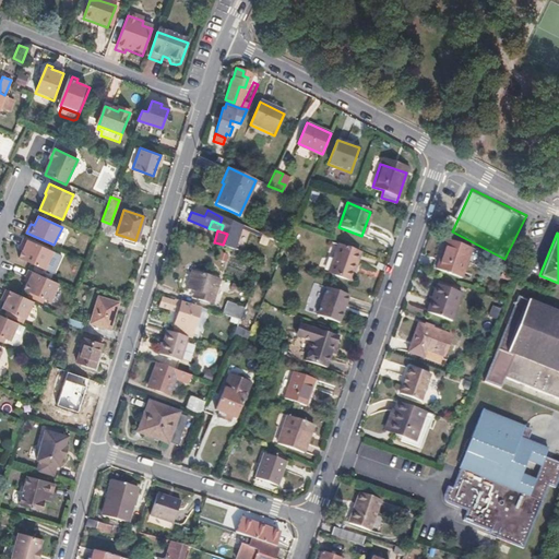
[(237,237),(227,234),(223,245),(233,248),(237,237)]
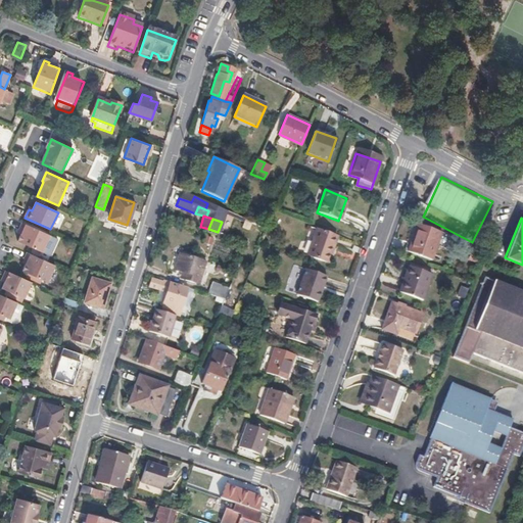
[(18,232),(21,234),(17,241),(42,252),(50,236),(22,223),(18,232)]
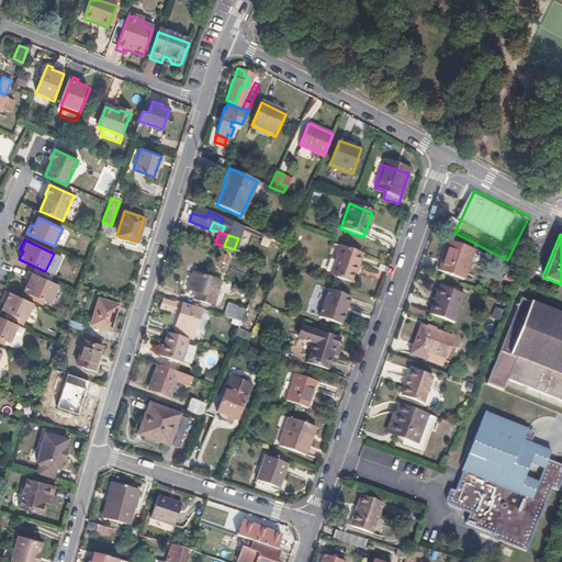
[(208,245),(197,242),(194,250),(205,254),(206,250),(208,245)]
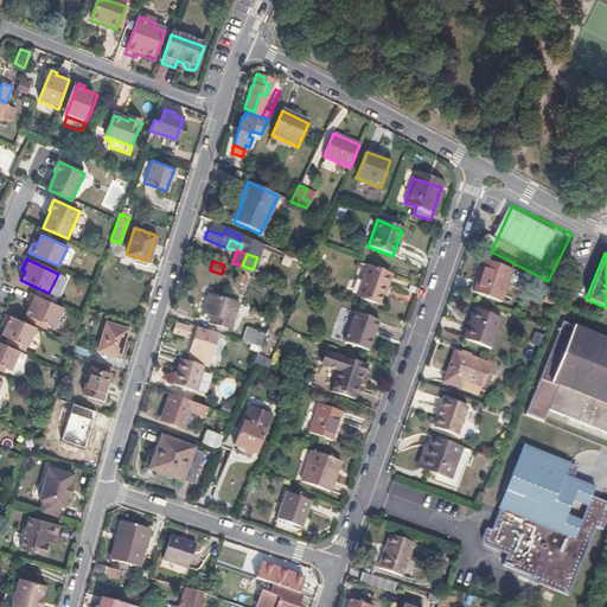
[(225,261),(224,264),(223,270),(231,273),(234,263),(232,263),(225,261)]
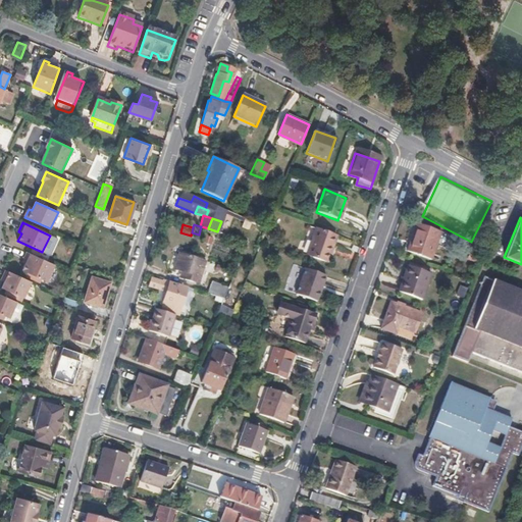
[(439,232),(416,224),(406,252),(430,260),(439,232)]
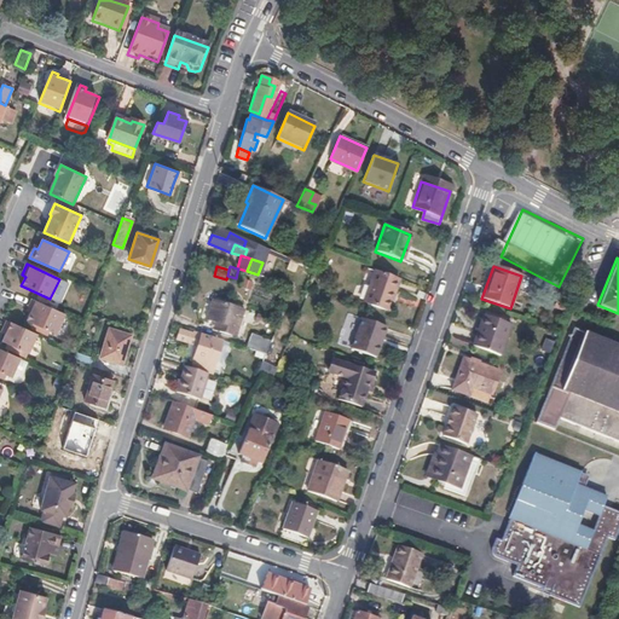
[(397,281),(374,271),(362,302),(385,311),(397,281)]
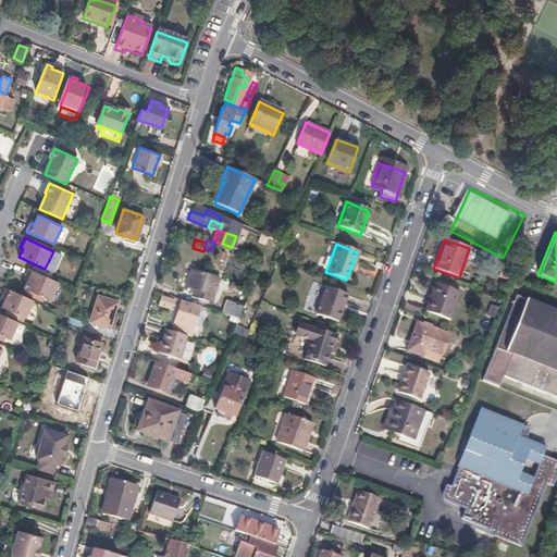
[(214,275),(187,267),(182,285),(194,289),(192,295),(207,300),(214,275)]
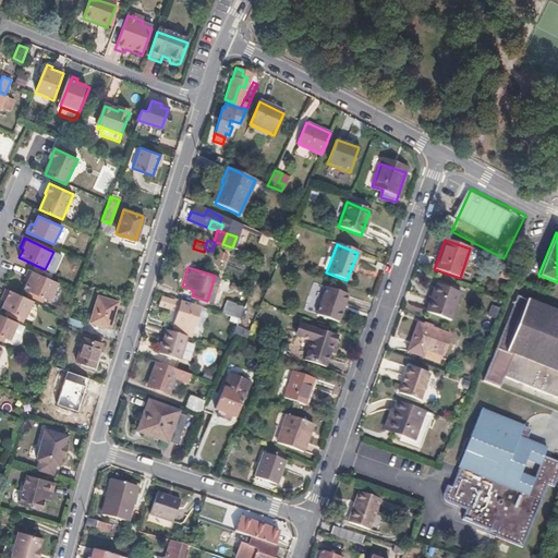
[(26,277),(31,279),(26,290),(50,301),(58,283),(29,270),(26,277)]
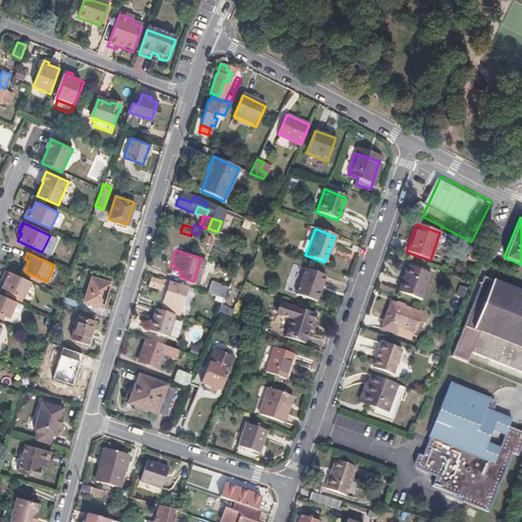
[(403,278),(405,279),(400,294),(421,301),(430,275),(407,266),(403,278)]
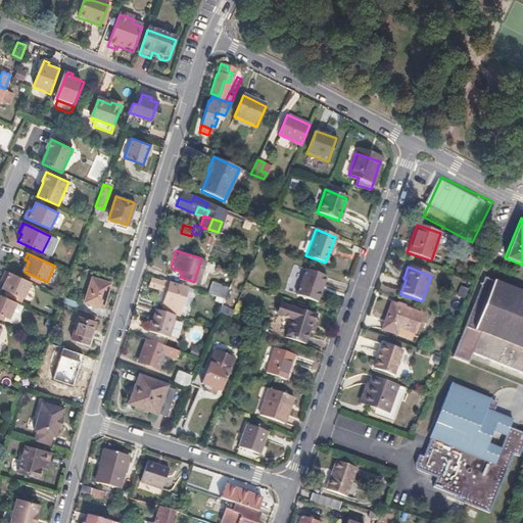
[(325,278),(304,270),(295,295),(316,303),(325,278)]
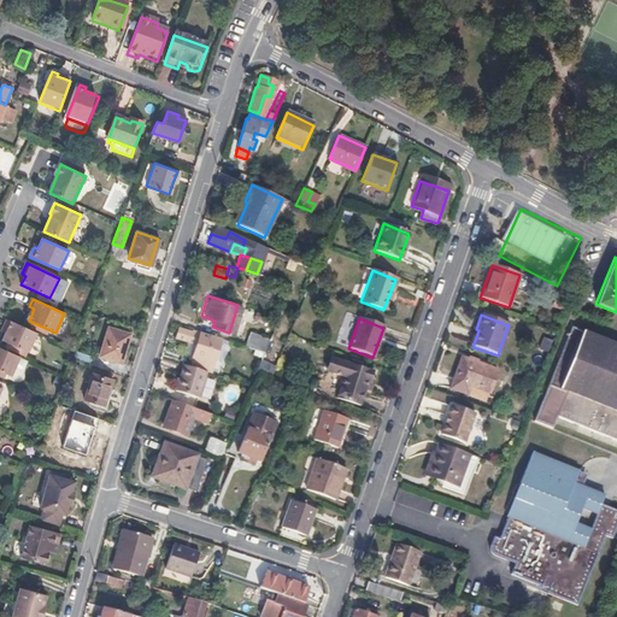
[(4,328),(9,330),(4,341),(31,353),(40,335),(7,319),(4,328)]
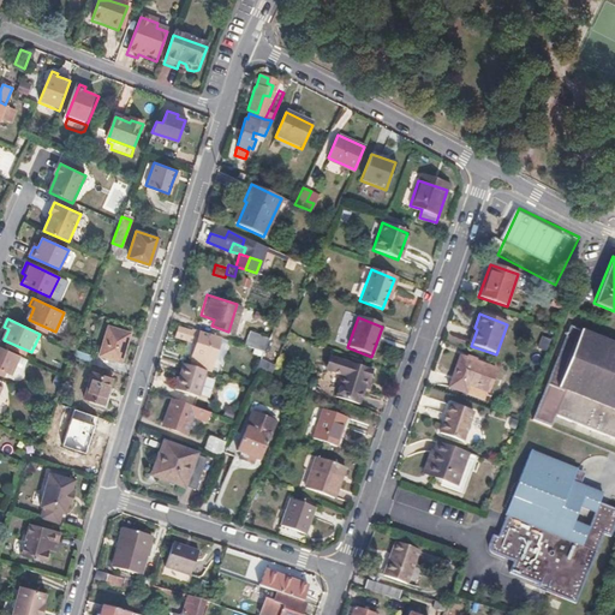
[(532,412),(551,421),(556,410),(614,434),(614,342),(569,323),(532,412)]
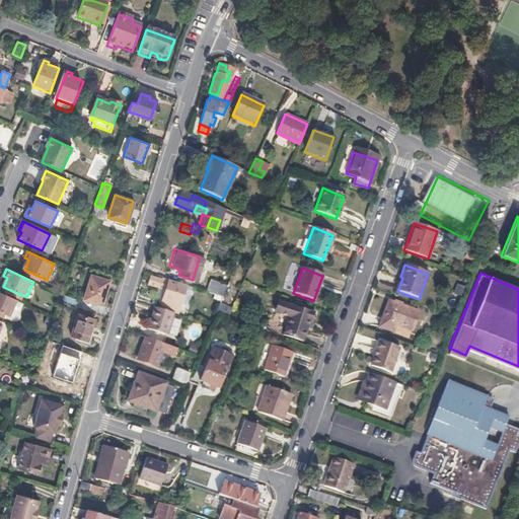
[(108,280),(90,274),(83,298),(101,304),(108,280)]
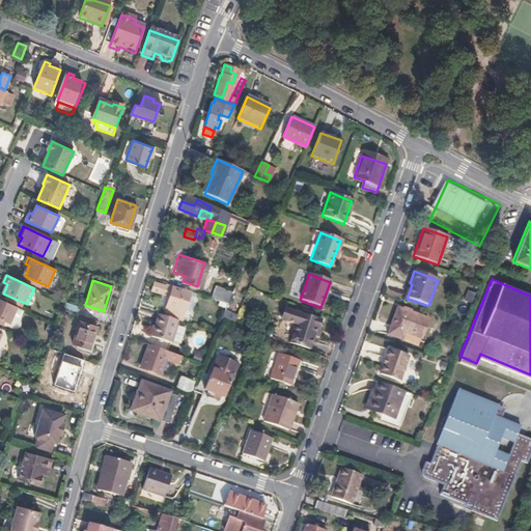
[(151,290),(168,296),(164,309),(165,309),(164,315),(177,319),(180,320),(190,291),(165,283),(165,285),(154,282),(151,290)]
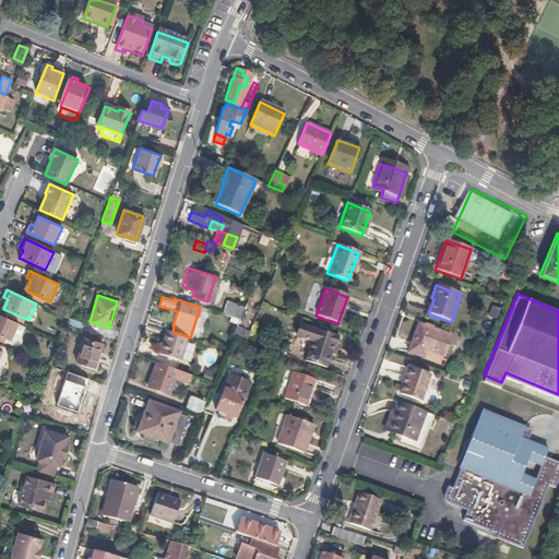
[(245,306),(226,299),(222,313),(239,319),(245,306)]
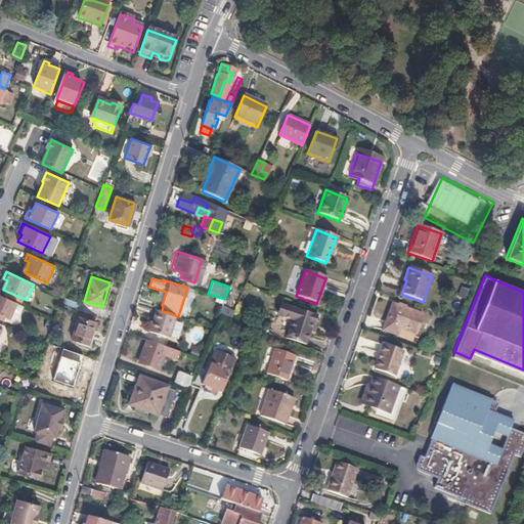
[(0,314),(8,319),(16,303),(0,295),(0,314)]
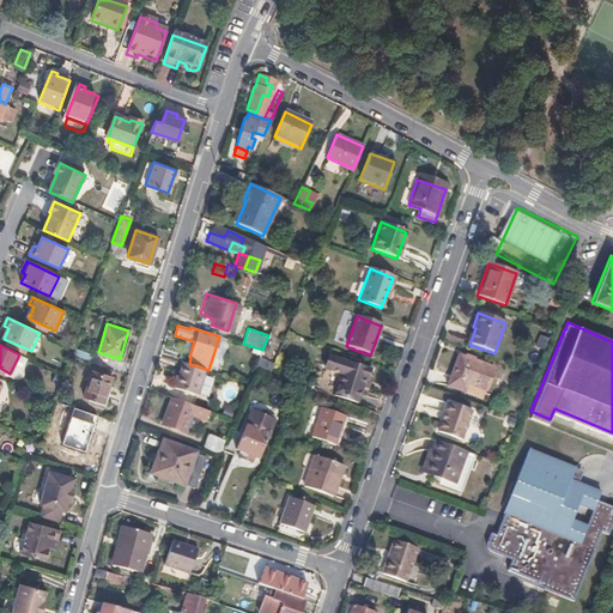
[(91,354),(74,350),(72,357),(89,362),(91,354)]
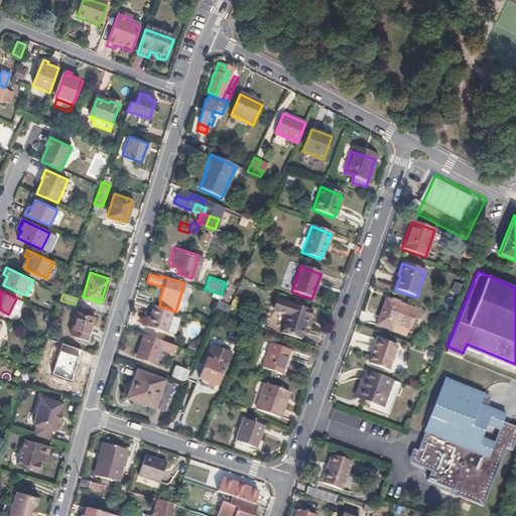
[(281,301),(273,298),(269,309),(276,312),(281,301)]
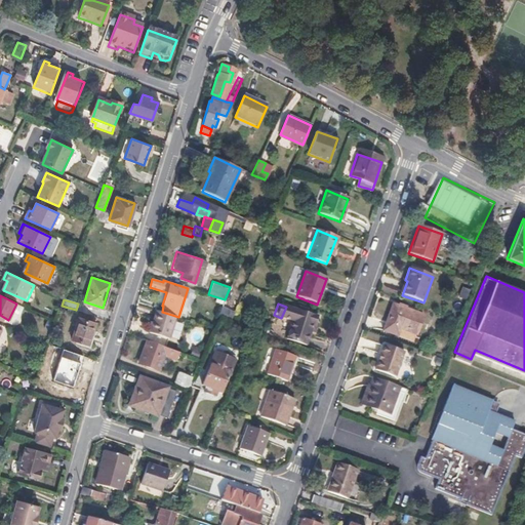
[(422,316),(392,306),(382,330),(396,335),(398,329),(415,335),(422,316)]
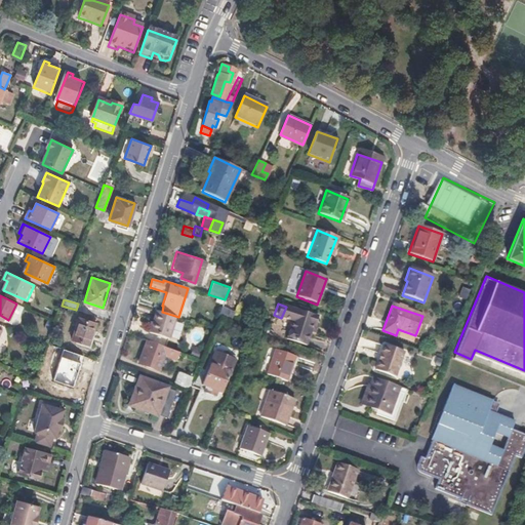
[(281,318),(284,319),(277,337),(296,345),(301,329),(305,330),(310,315),(286,307),(281,318)]
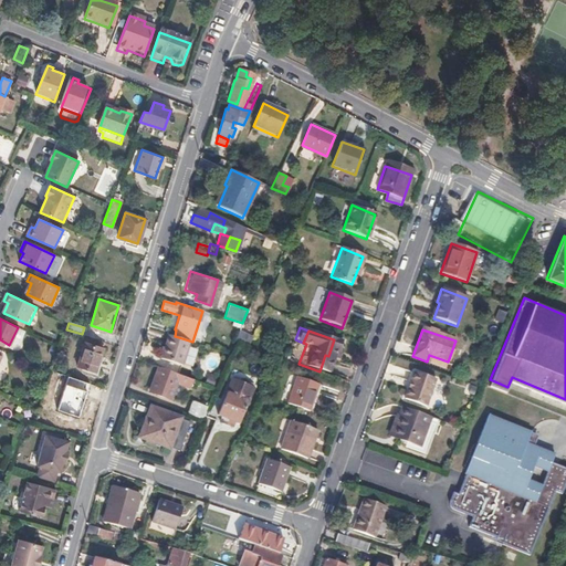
[(175,336),(168,334),(160,358),(181,365),(189,341),(175,336)]
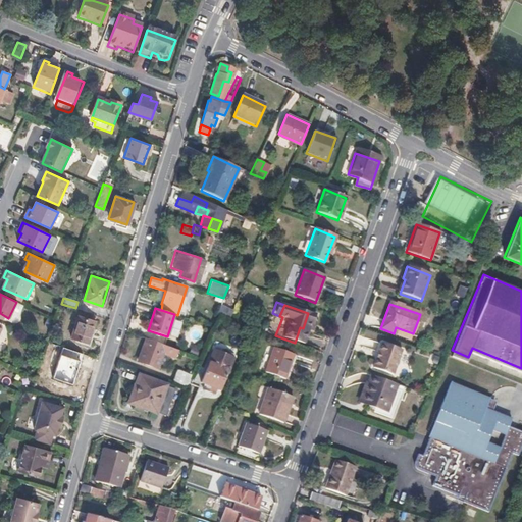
[(95,320),(77,315),(71,336),(89,342),(95,320)]
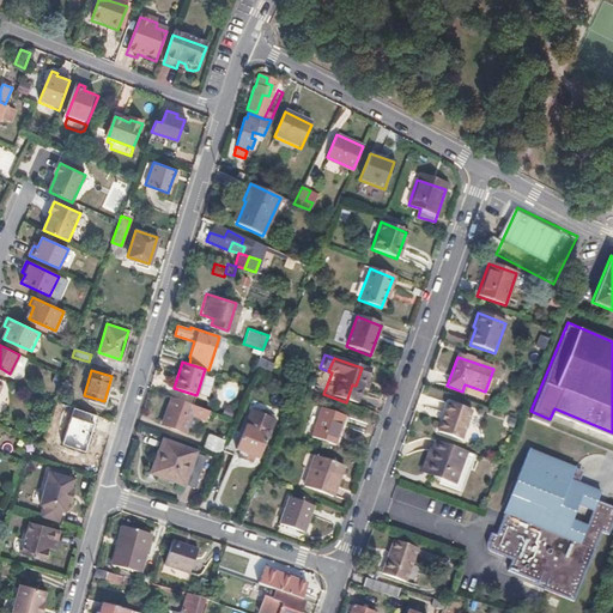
[(208,412),(173,398),(163,424),(183,431),(192,413),(206,419),(208,412)]
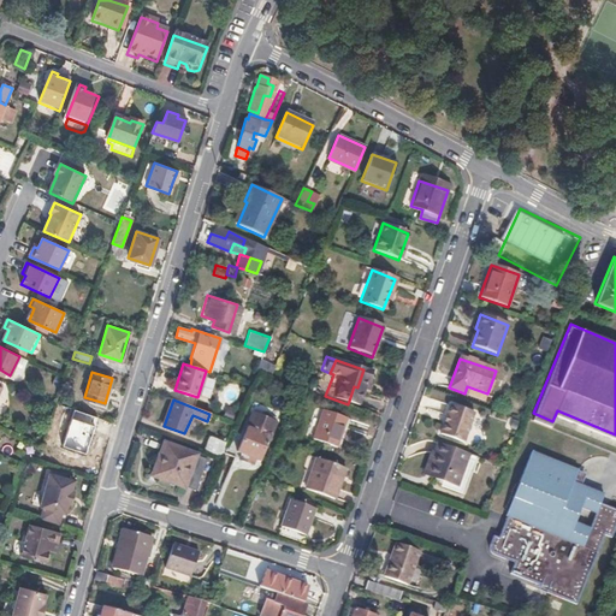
[(60,404),(57,403),(46,433),(51,436),(60,404)]
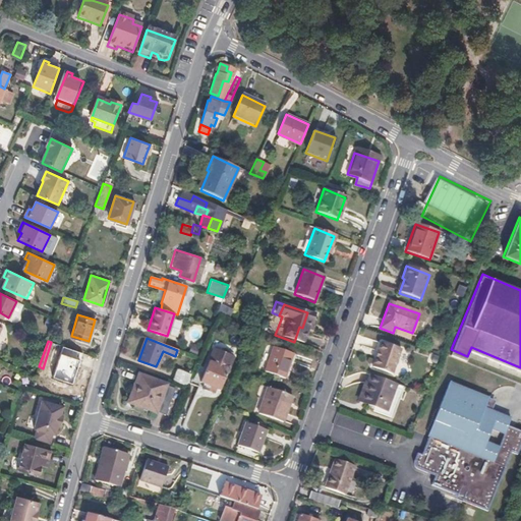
[(60,345),(51,342),(43,368),(78,380),(84,363),(57,355),(60,345)]
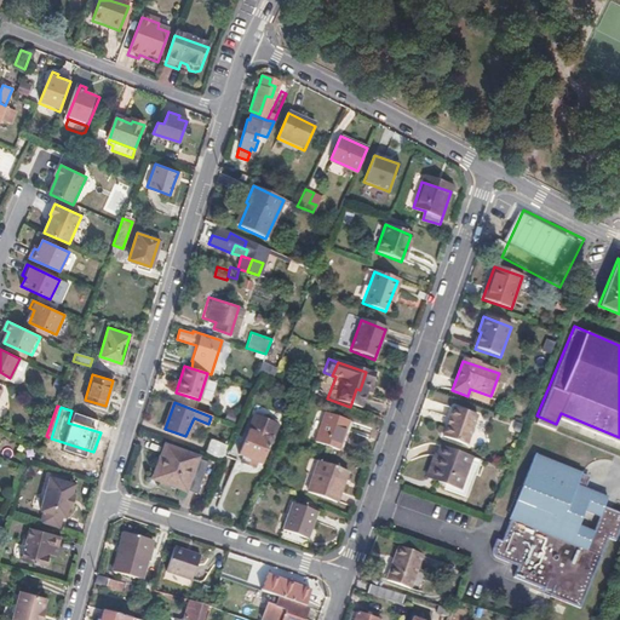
[(449,418),(452,419),(449,425),(447,424),(442,437),(466,446),(477,415),(453,407),(449,418)]
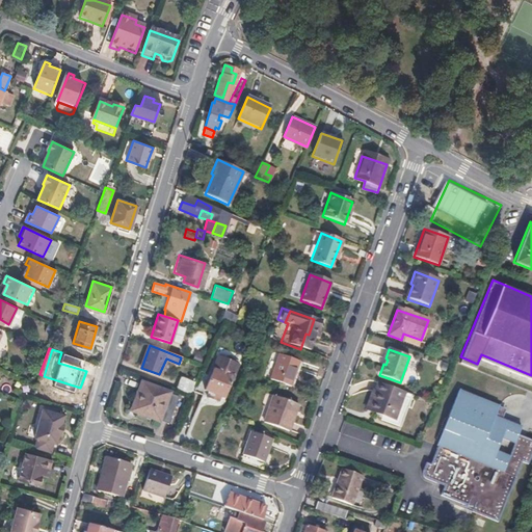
[(298,363),(277,354),(269,380),(290,388),(298,363)]
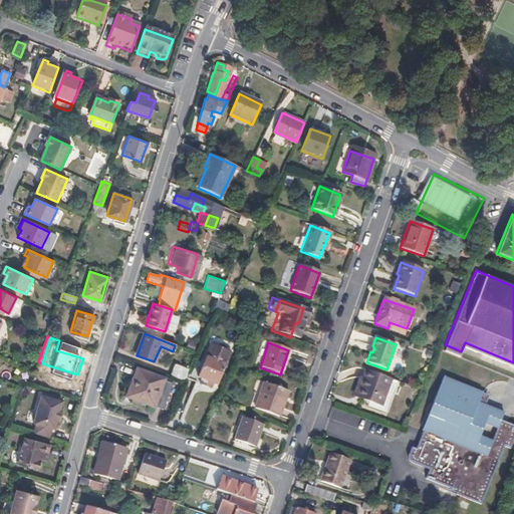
[(210,343),(202,364),(196,377),(200,378),(212,383),(216,386),(230,351),(210,343)]
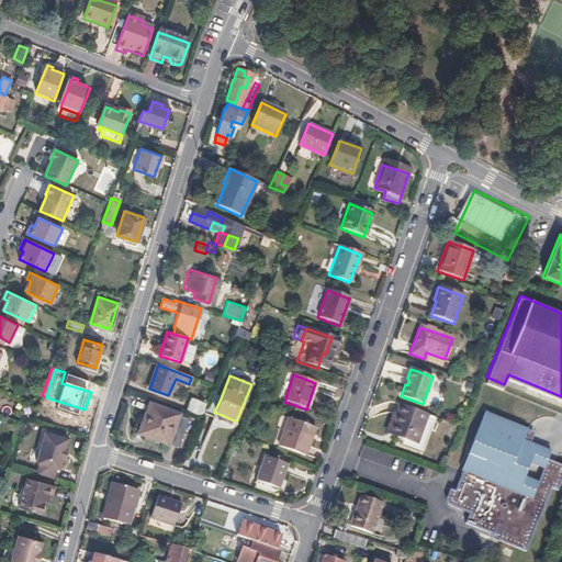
[(221,398),(212,395),(204,414),(212,417),(214,413),(221,398)]
